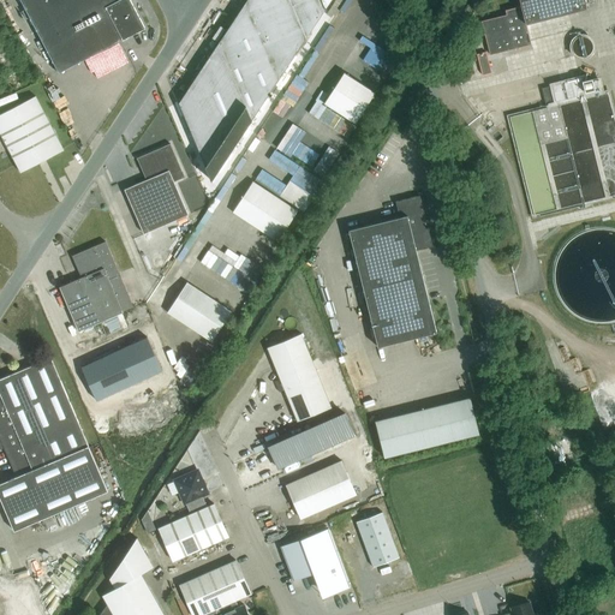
[(19,0),(59,73),(144,29),(130,0),(19,0)]
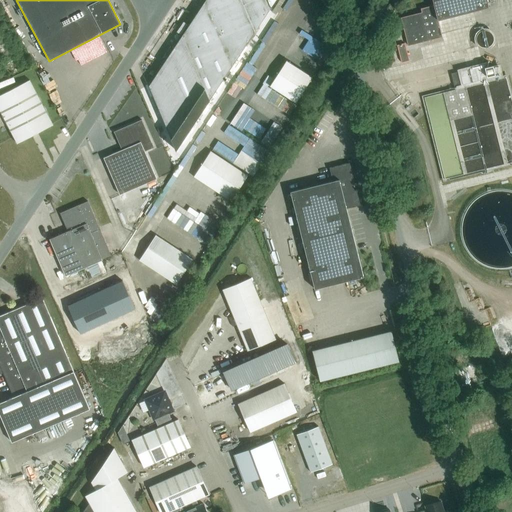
[(205,0),(148,85),(150,89),(176,151),(262,20),(275,0),(205,0)]
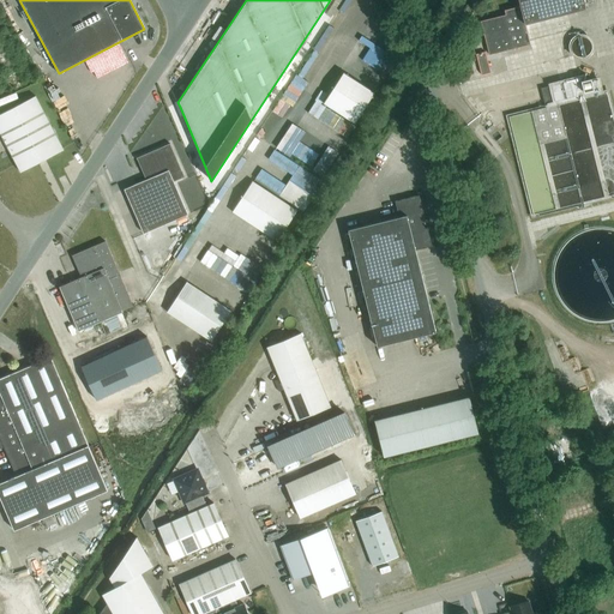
[(518,0),(521,6),(505,10),(506,14),(481,22),(489,55),(530,44),(524,24),(585,8),(583,0),(518,0)]
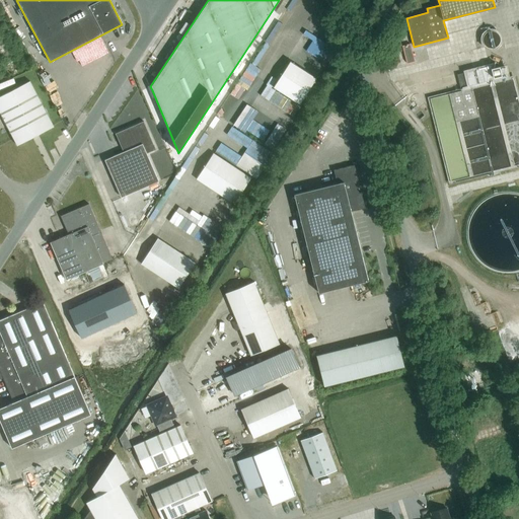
[(487,45),(500,45),(501,31),(488,31),(487,45)]
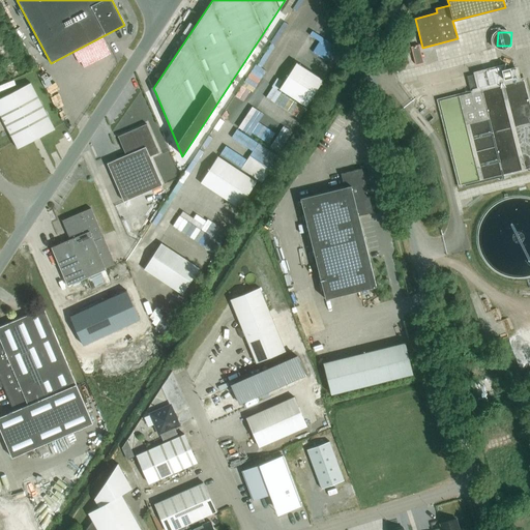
[(411,47),(415,65),(423,63),(419,45),(411,47)]
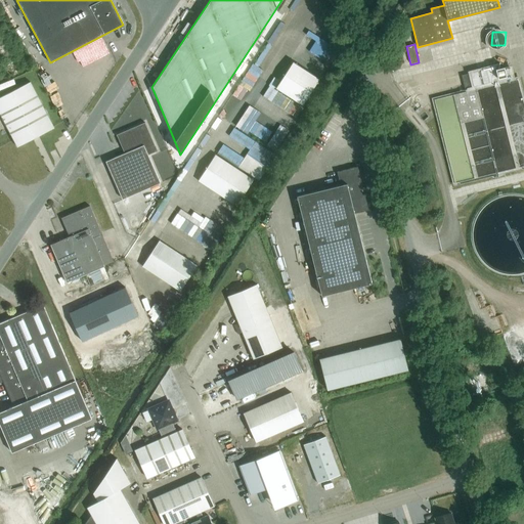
[(397,64),(404,62),(401,50),(394,52),(397,64)]
